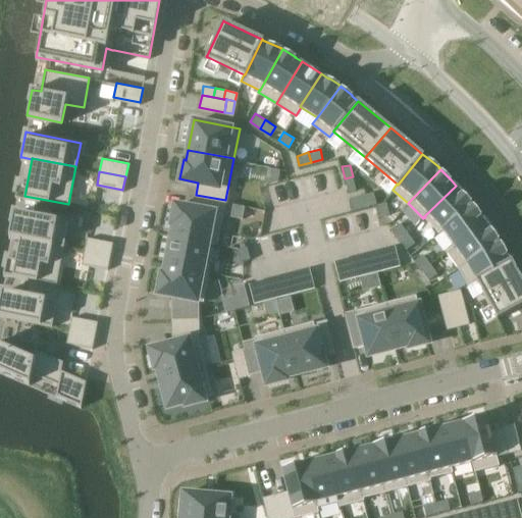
[(353,176),(345,178),(348,191),(356,189),(353,176)]
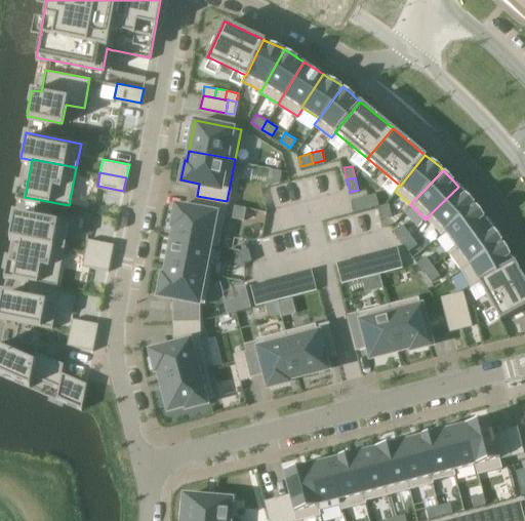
[(458,187),(427,217),(428,218),(441,233),(445,230),(444,229),(475,204),(474,203),(474,202),(465,193),(458,187)]
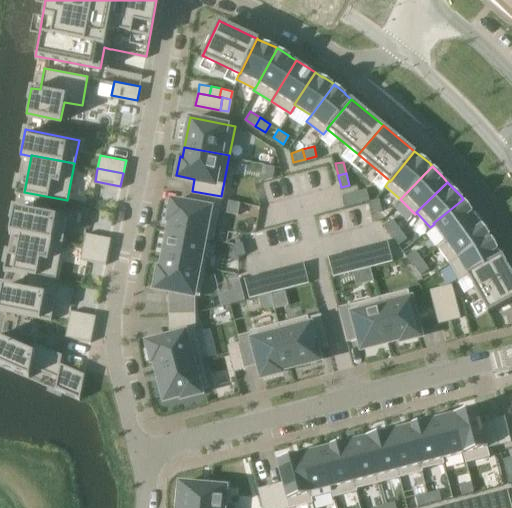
[(366,187),(358,189),(361,200),(369,198),(366,187)]
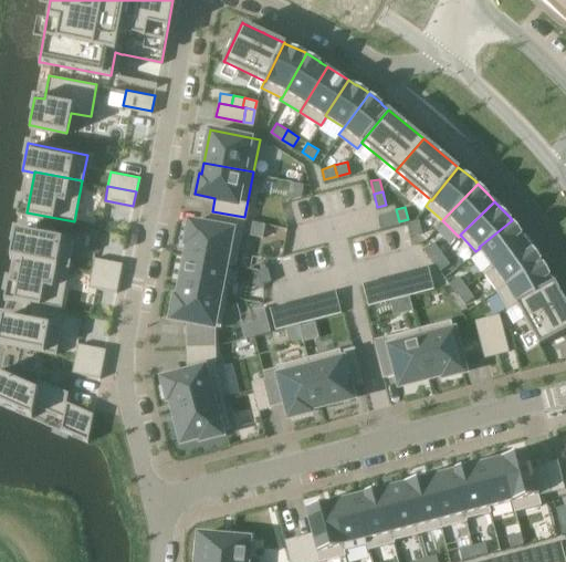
[(396,209),(388,211),(391,224),(399,221),(396,209)]
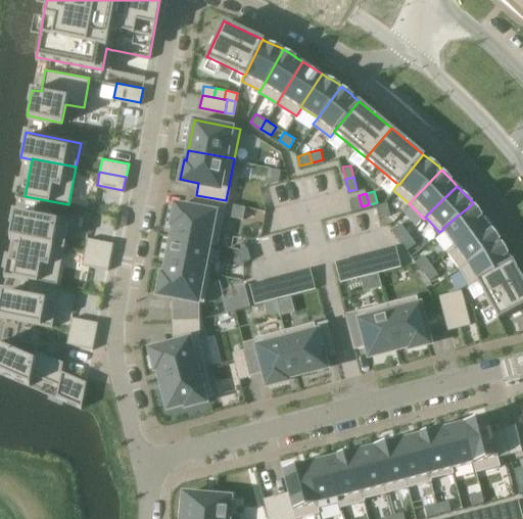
[(176,203),(172,223),(174,224),(172,234),(212,242),(212,243),(218,244),(226,200),(196,195),(193,207),(176,203)]
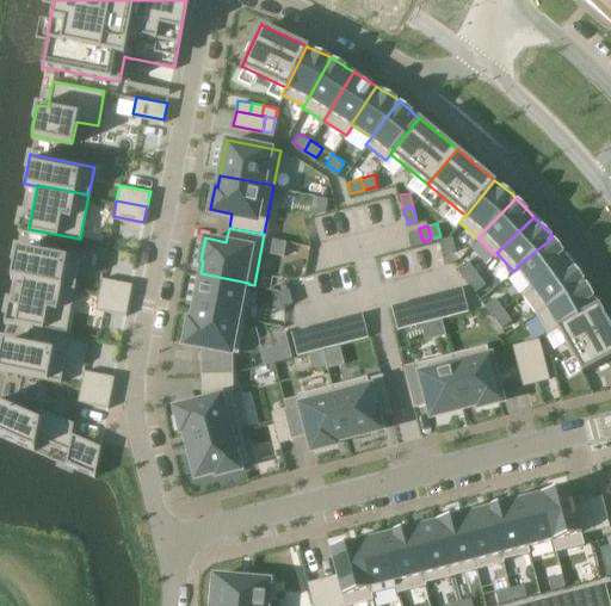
[(419,228),(409,230),(413,243),(423,241),(419,228)]
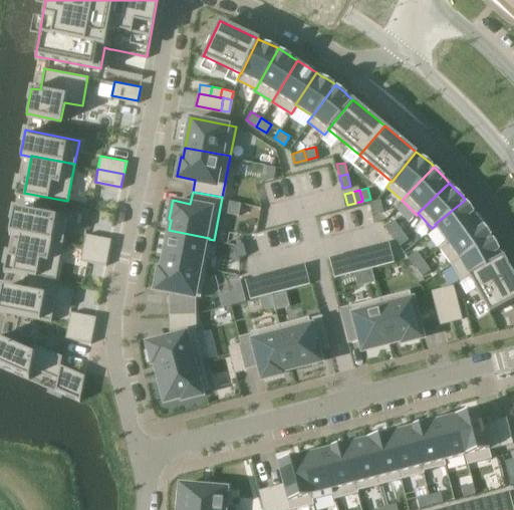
[(380,198),(370,200),(373,212),(383,209),(380,198)]
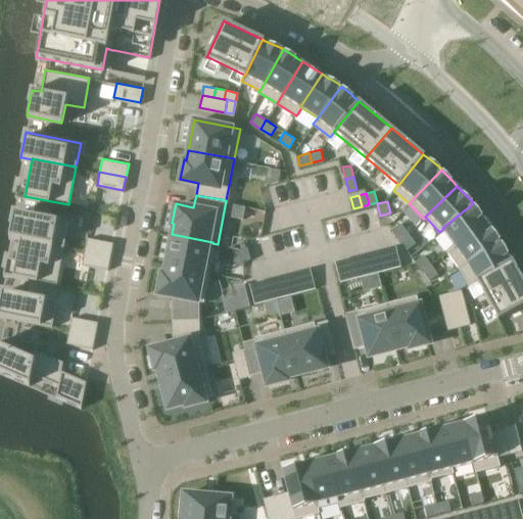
[(473,203),(442,228),(443,229),(455,244),(455,245),(486,222),(481,216),(482,215),(474,204),(473,203)]
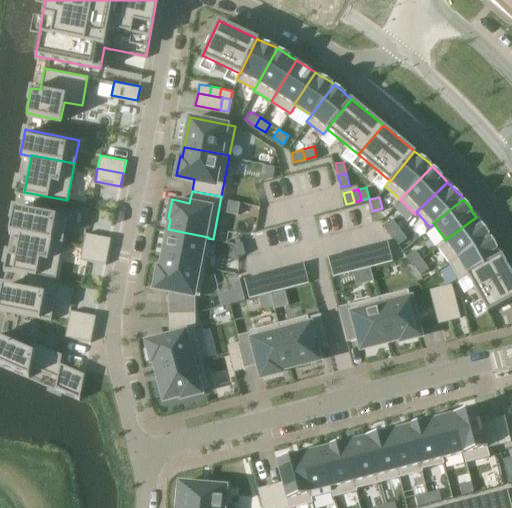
[(13,206),(9,231),(10,231),(19,233),(19,232),(63,240),(67,217),(13,206)]
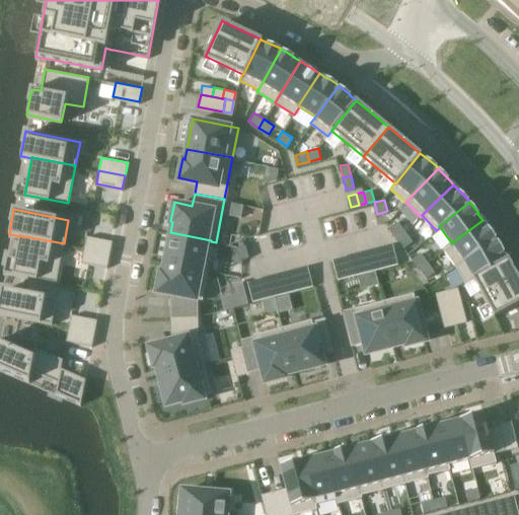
[(398,220),(390,226),(397,236),(405,230),(398,220)]
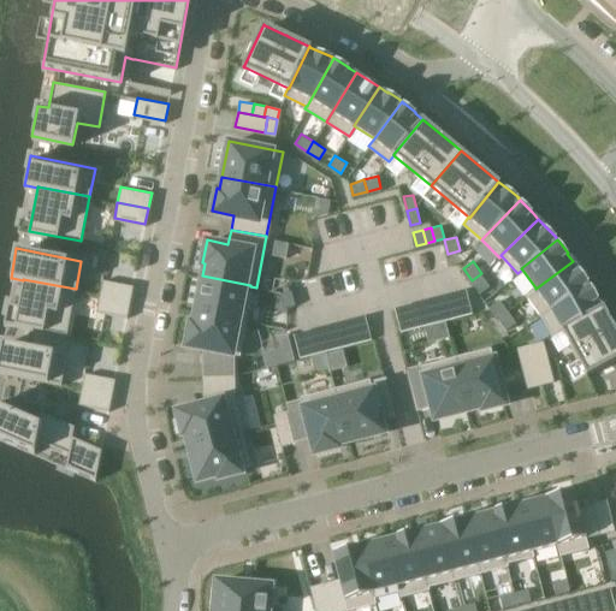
[(535,288),(526,295),(540,315),(588,283),(588,282),(580,270),(579,270),(573,261),(535,289),(535,288)]
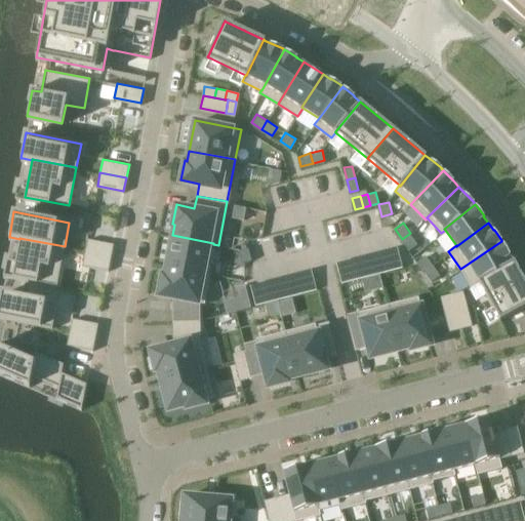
[(410,233),(402,239),(409,248),(417,242),(410,233)]
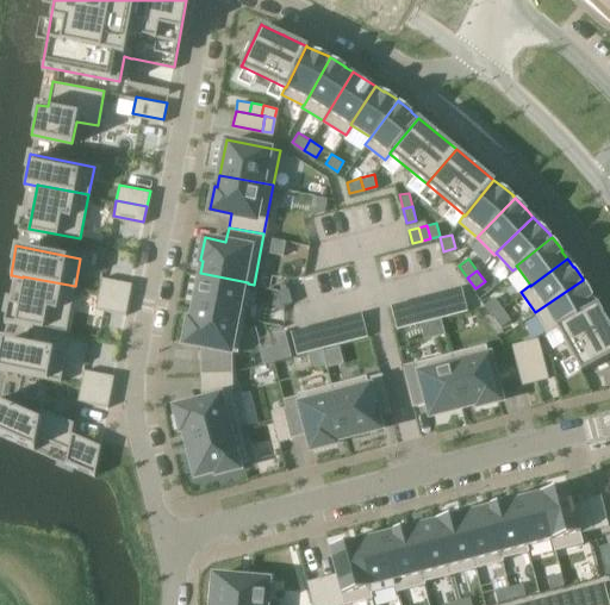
[(200,273),(194,306),(242,316),(242,315),(248,284),(248,282),(200,273)]
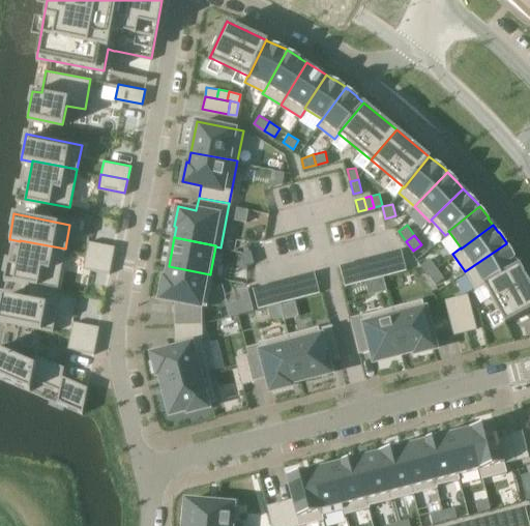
[(88,239),(86,253),(112,258),(115,244),(88,239)]
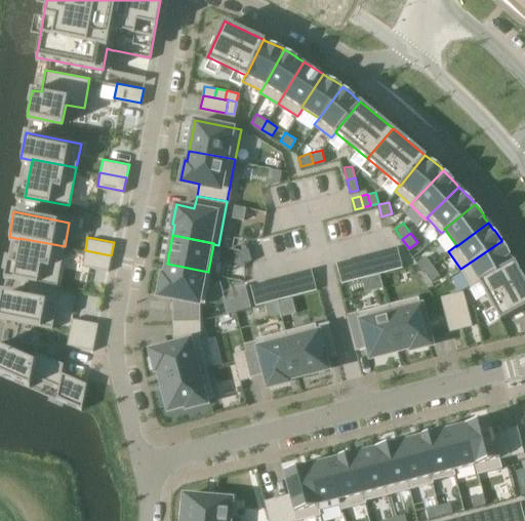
[(6,257),(3,274),(5,275),(56,285),(65,246),(19,238),(19,239),(15,259),(6,257)]
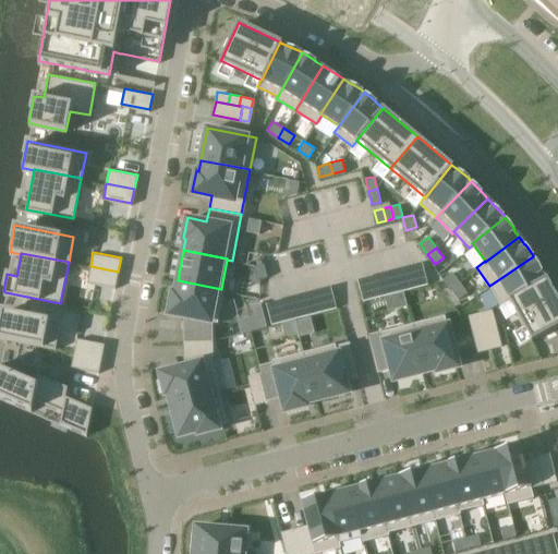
[(533,256),(489,286),(500,305),(509,300),(509,299),(546,279),(546,278),(545,278),(542,271),(535,259),(533,256)]
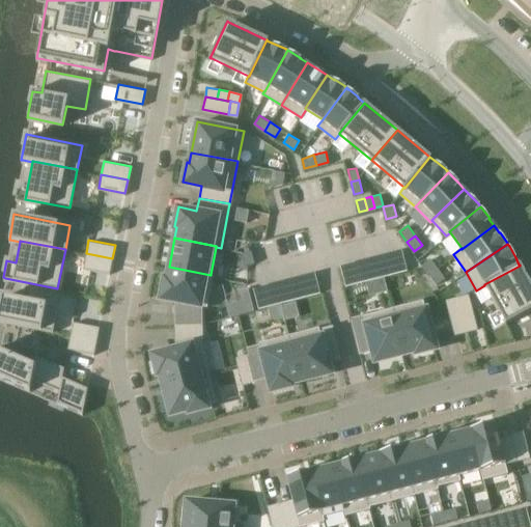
[(251,249),(242,252),(244,264),(254,261),(251,249)]
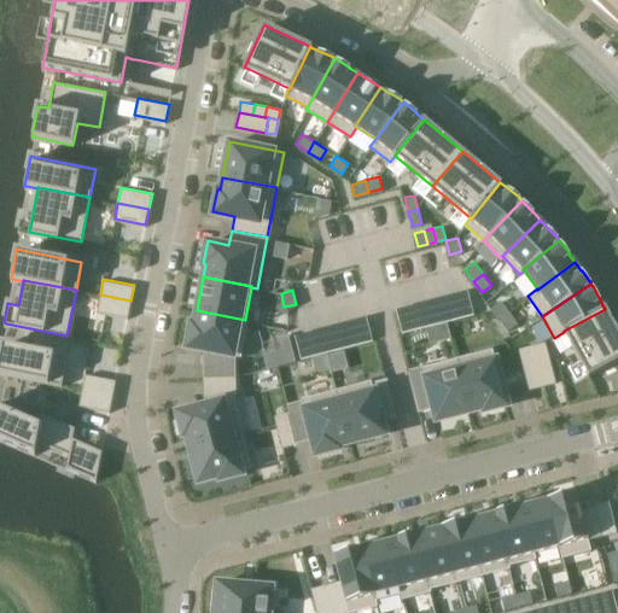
[(100,295),(97,310),(128,316),(130,301),(100,295)]
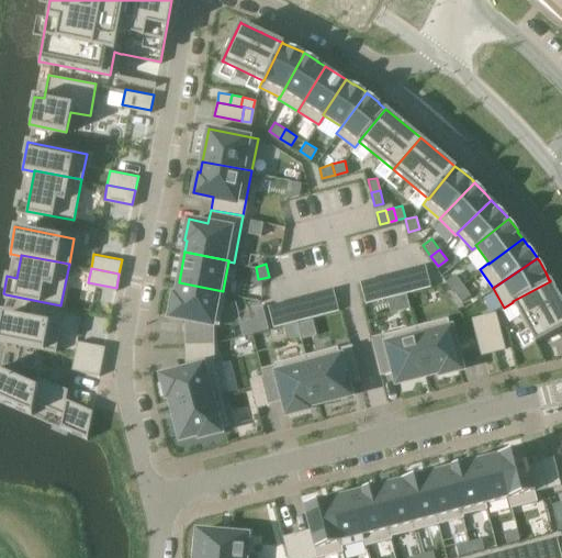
[(456,271),(447,278),(454,289),(463,282),(456,271)]
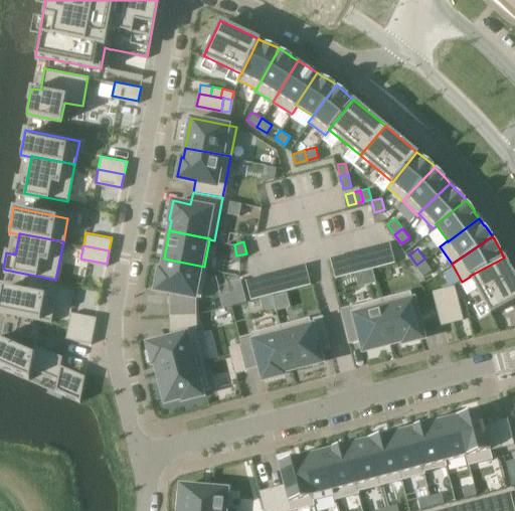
[(504,258),(470,276),(470,277),(490,312),(489,312),(490,314),(492,313),(491,312),(514,299),(514,278),(514,276),(513,275),(504,259),(504,258)]
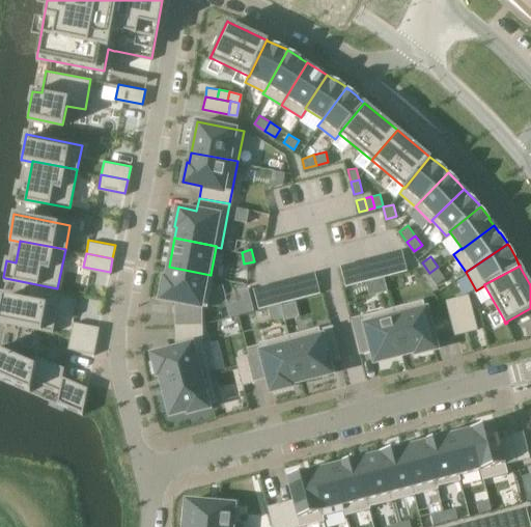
[(164,277),(161,297),(175,300),(175,324),(201,324),(201,305),(206,306),(213,274),(211,274),(211,275),(169,267),(167,278),(164,277)]
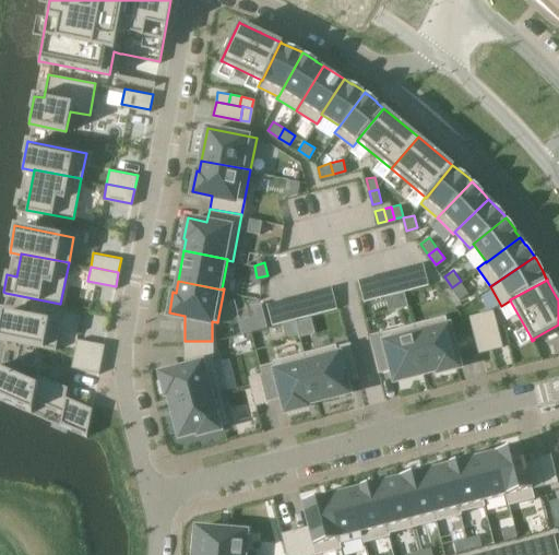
[(461,281),(452,287),(460,297),(468,292),(461,281)]
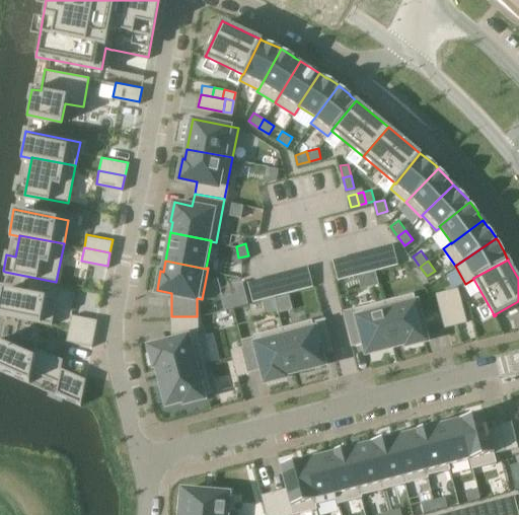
[(242,280),(234,282),(239,303),(247,301),(242,280)]
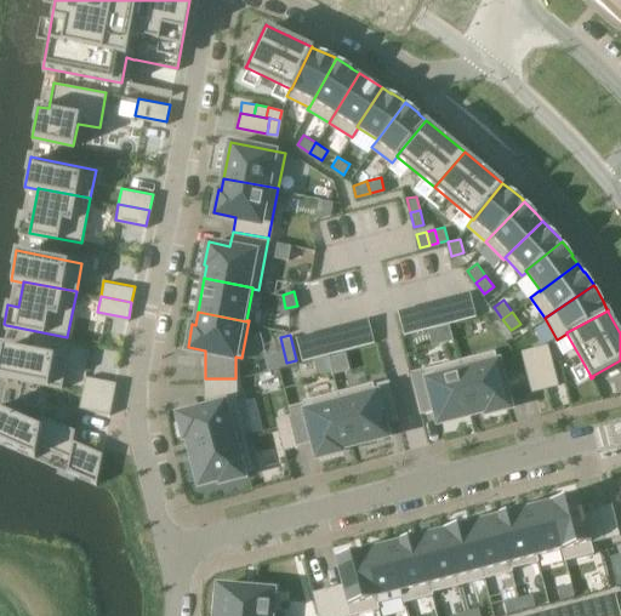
[(547,343),(536,346),(539,355),(540,359),(551,357),(547,343)]
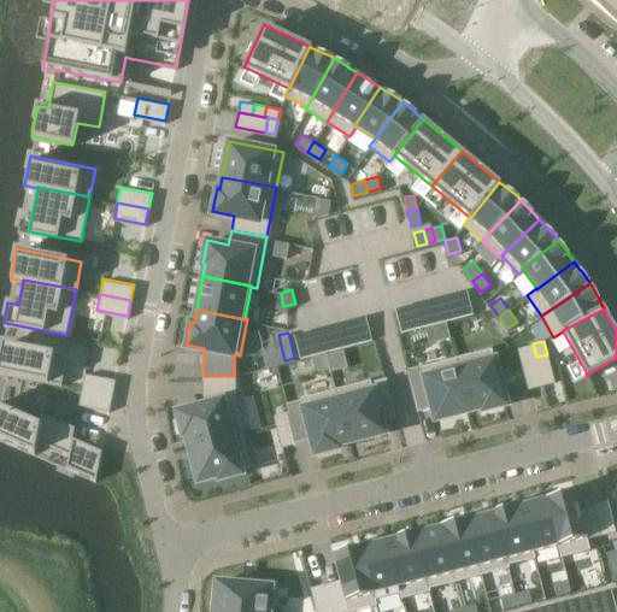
[(3,342),(0,352),(0,371),(62,383),(68,354),(3,342)]
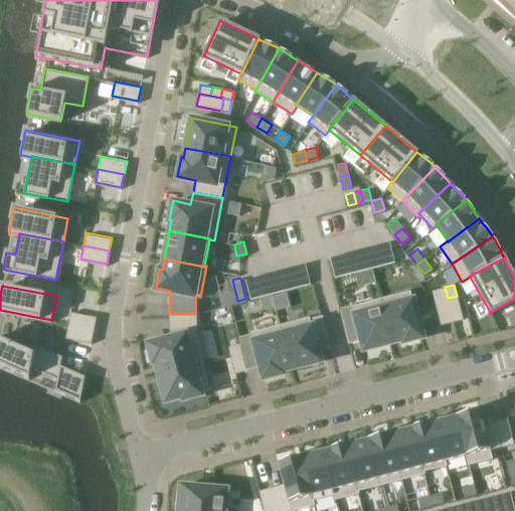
[(445,287),(433,291),(435,298),(447,295),(445,287)]
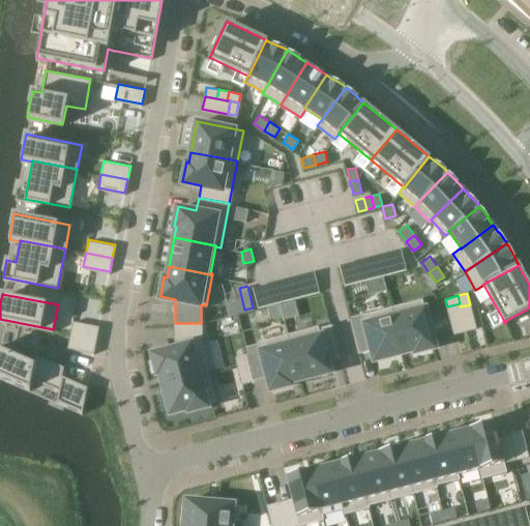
[(422,298),(392,305),(404,351),(414,348),(415,351),(435,346),(422,298)]
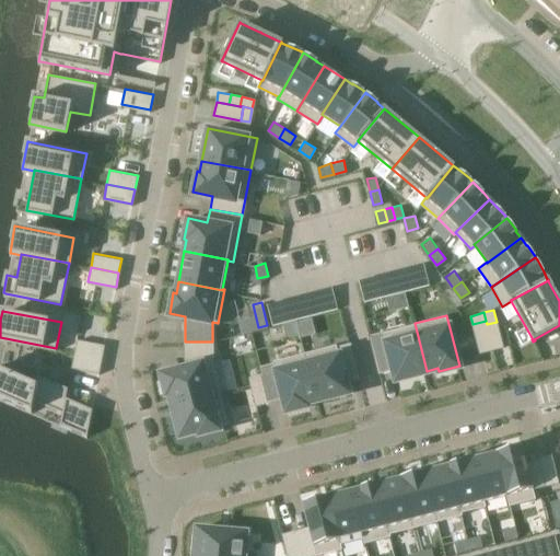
[(486,321),(473,324),(479,351),(493,348),(490,336),(487,324),(486,321)]
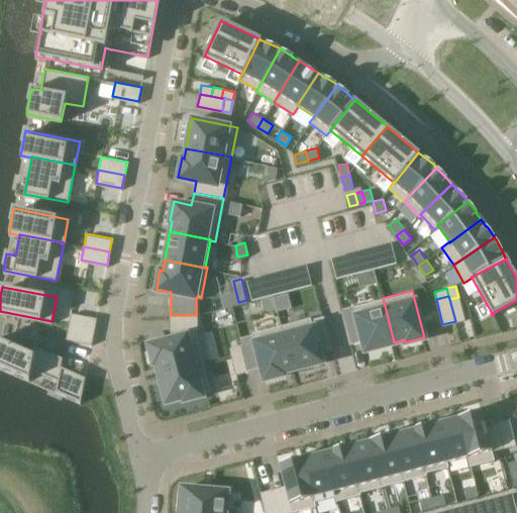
[(458,297),(449,299),(452,310),(460,308),(458,297)]
